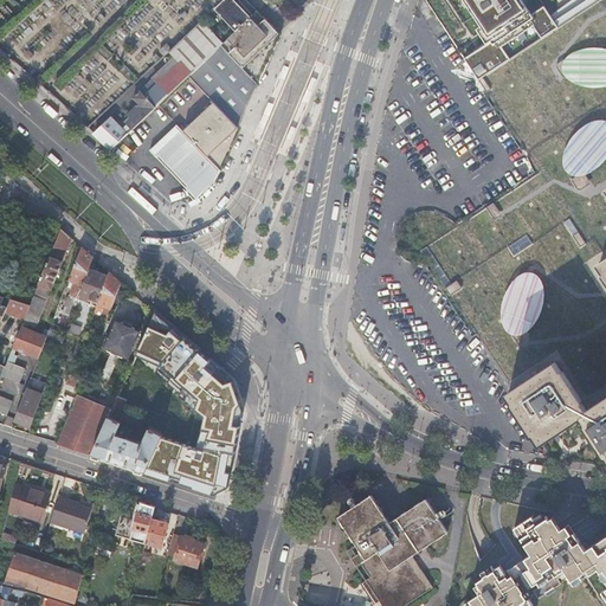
[(229,15),(240,27),(265,4),(260,0),(227,0),(224,4),(232,12),(229,15)]
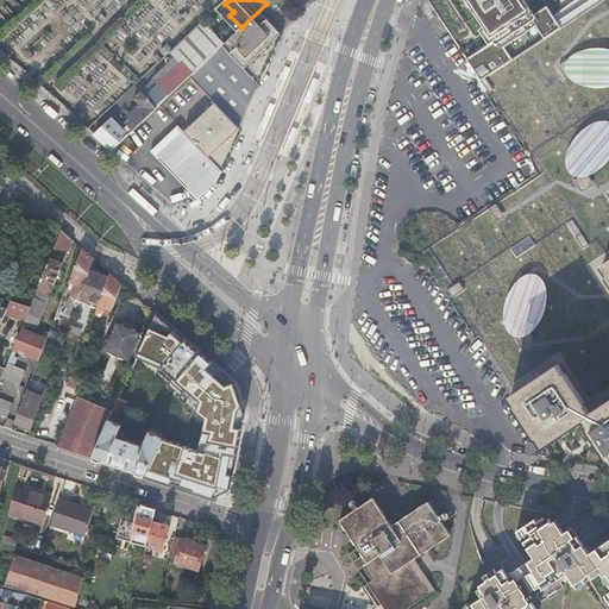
[(545,38),(562,27),(547,6),(532,16),(521,0),(466,0),(494,41),(468,58),(483,80),(514,60),(508,51),(540,30),(545,38)]
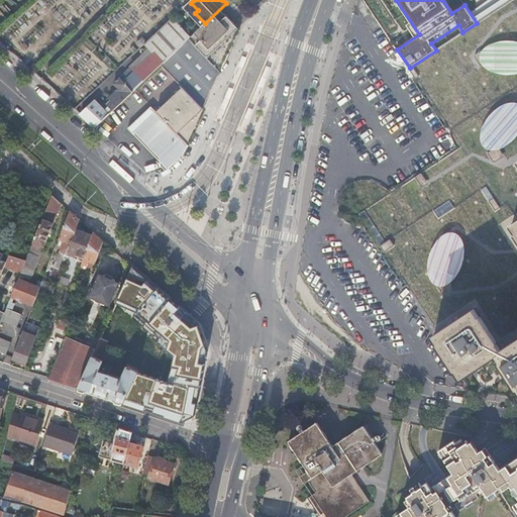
[(516,0),(511,0),(477,23),(462,32),(436,50),(410,68),(425,91),(440,115),(483,88),(504,119),(516,110),(516,0)]
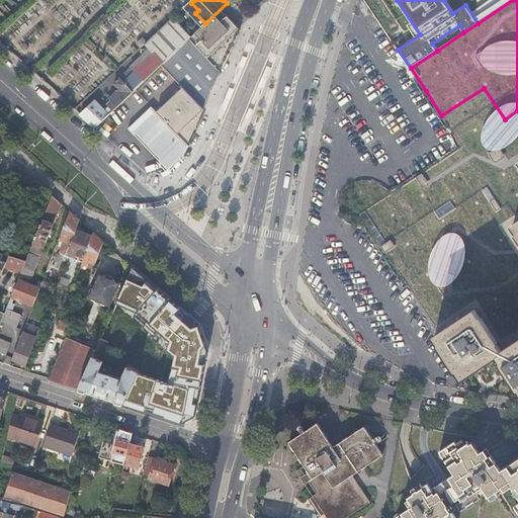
[(197,31),(190,37),(162,65),(182,87),(202,108),(227,67),(228,68),(228,67),(227,66),(225,64),(231,58),(229,56),(235,49),(233,47),(239,40),(237,38),(243,31),(241,29),(246,24),(227,3),(205,23),(197,31)]
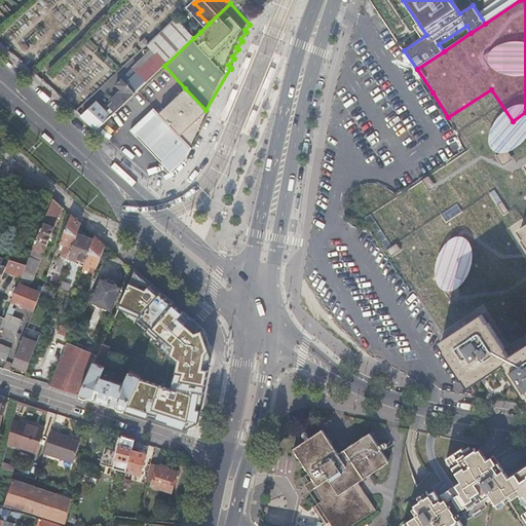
[(181,12),(175,17),(177,20),(193,38),(200,32),(183,13),(181,12)]
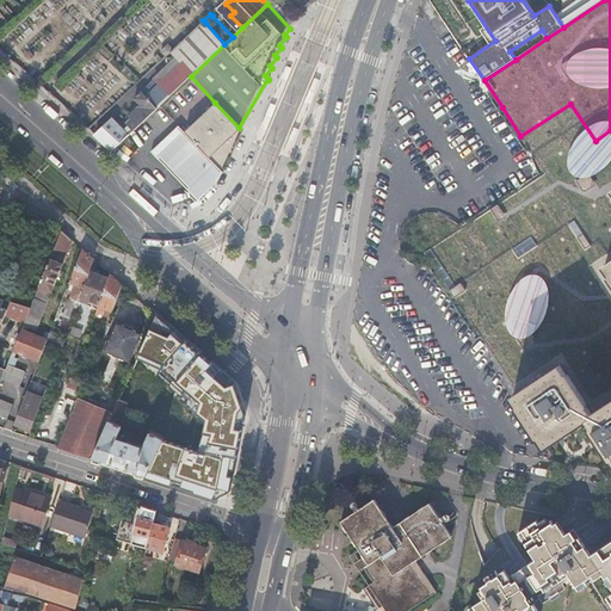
[(203,20),(177,45),(179,48),(187,56),(167,75),(167,76),(159,85),(170,96),(191,76),(224,44),(205,23),(203,20)]
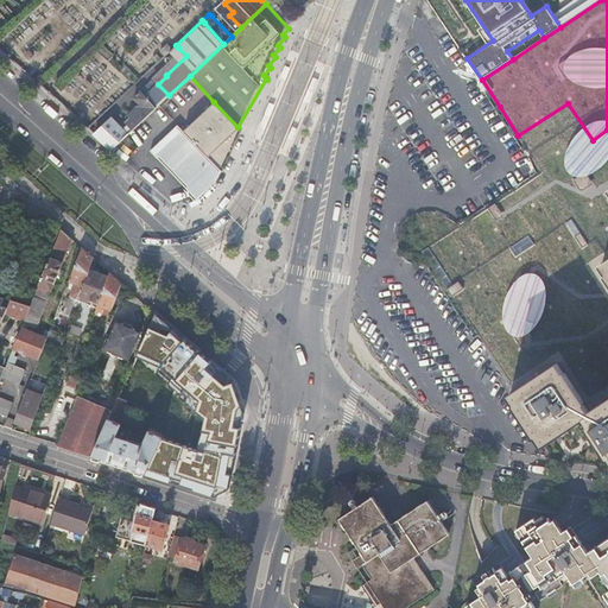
[(118,113),(95,134),(112,149),(169,95),(158,84),(153,78),(134,97),(140,103),(138,106),(128,115),(131,118),(126,121),(124,119),(118,113)]
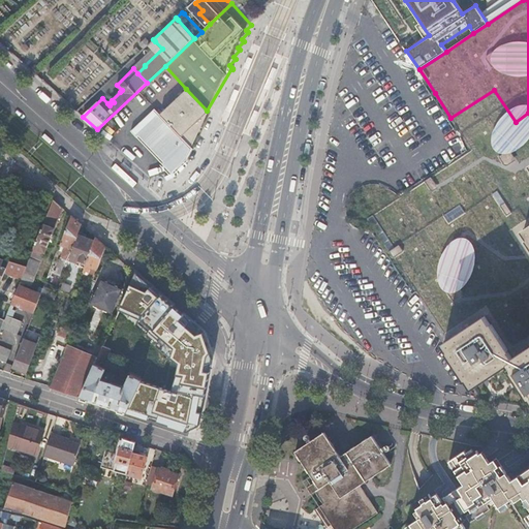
[(207,111),(186,89),(159,114),(162,117),(181,136),(198,119),(203,116),(207,111)]
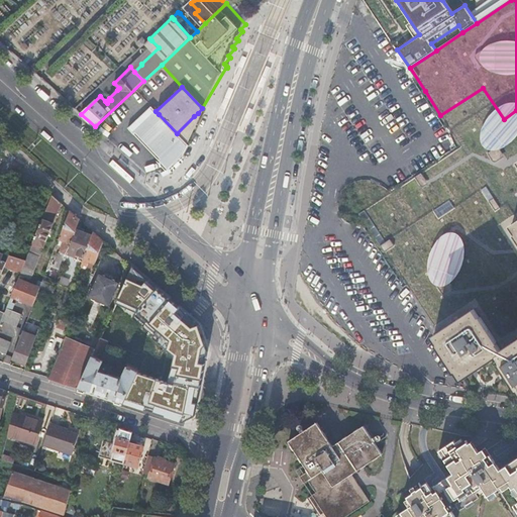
[(516,110),(504,119),(483,88),(440,115),(460,146),(470,160),(458,167),(450,153),(412,178),(365,209),(370,215),(364,219),(389,257),(439,225),(491,191),(512,223),(516,230),(516,110)]
